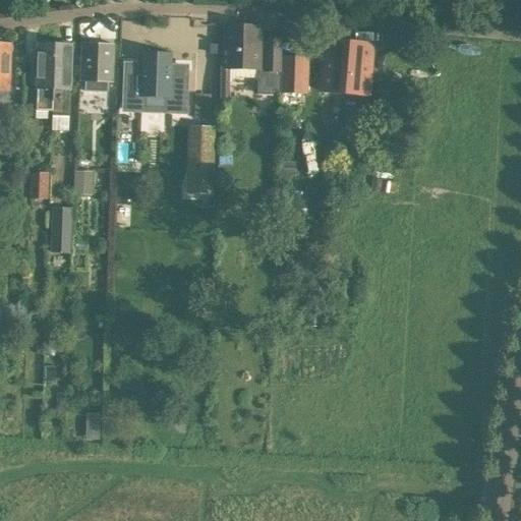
[(279,93),(280,56),(280,40),(261,39),(261,26),(224,25),(223,67),(220,67),(219,98),(228,98),(228,84),(235,78),(254,78),(258,81),(257,94),(272,95),(272,93),(279,93)]
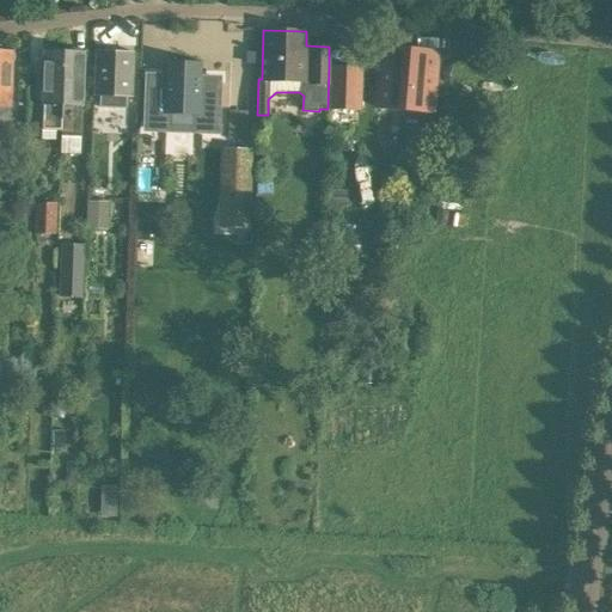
[(410,34),(391,32),(389,49),(383,49),(378,106),(430,111),(435,54),(409,51),(410,34)]
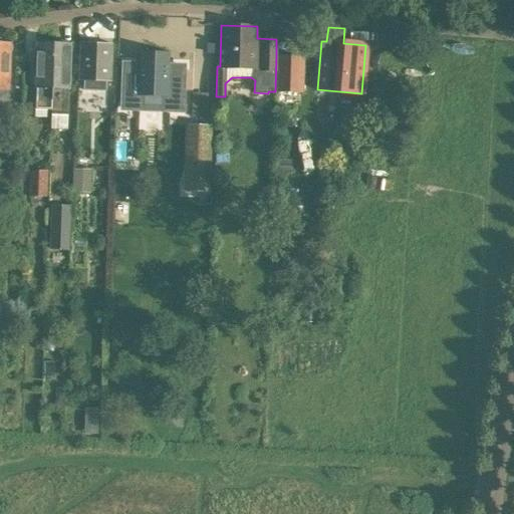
[(10,43),(0,43),(0,90),(8,91),(10,43)]
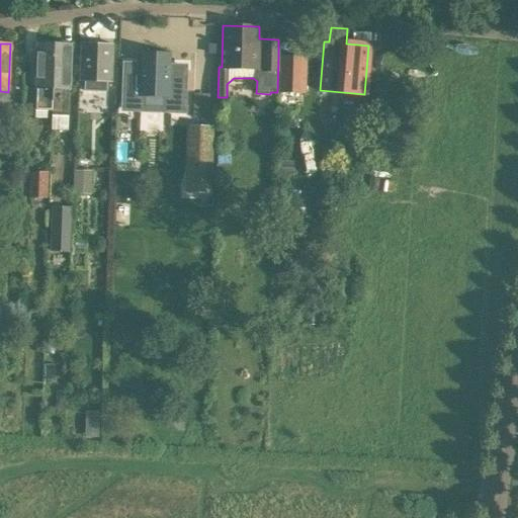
[(35,88),(34,110),(51,111),(54,44),(36,44),(35,88)]
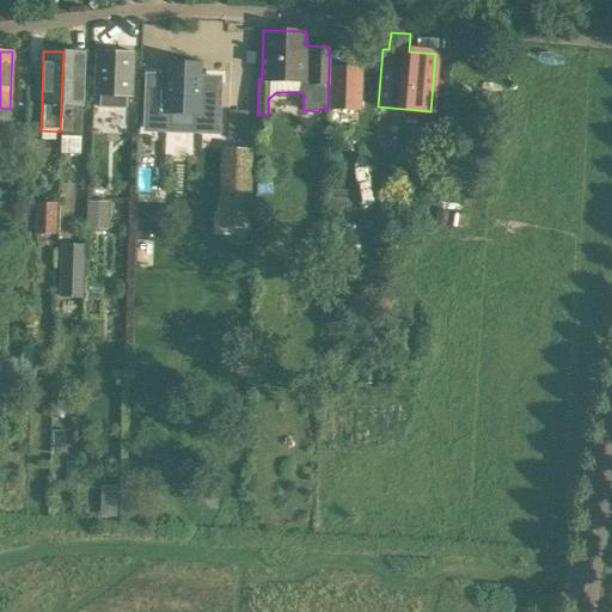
[(60,132),(60,138),(79,138),(80,105),(81,105),(83,53),(63,51),(60,132)]
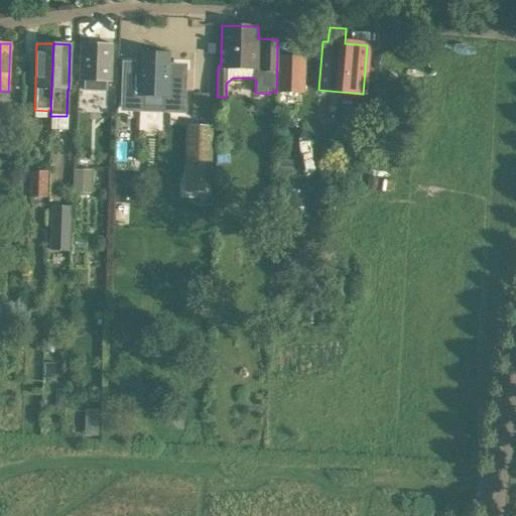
[(85,80),(85,90),(106,91),(106,81),(111,81),(112,44),(80,43),(79,80),(85,80)]
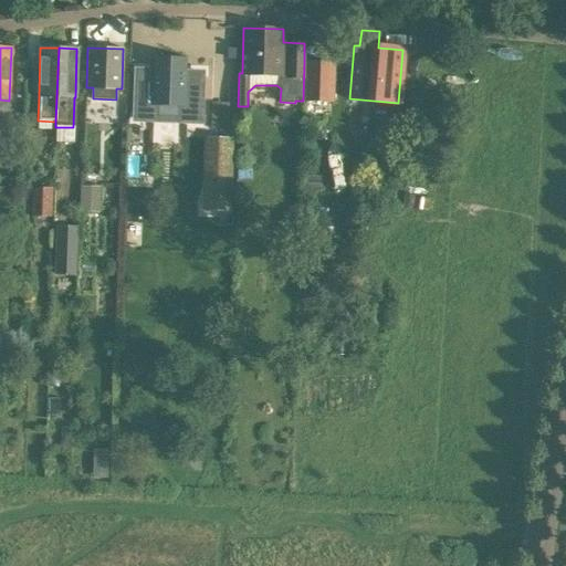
[(200,114),(202,76),(186,76),(186,70),(186,60),(153,59),(152,67),(152,75),(135,74),(134,112),(154,113),(154,104),(181,105),(181,114),(200,114)]
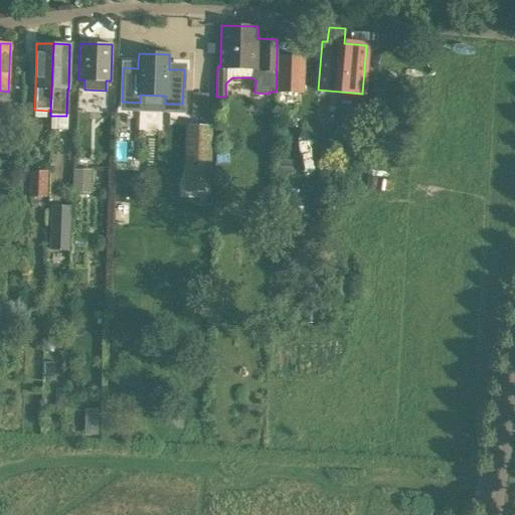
[(277,55),(276,92),(302,93),(303,56),(277,55)]
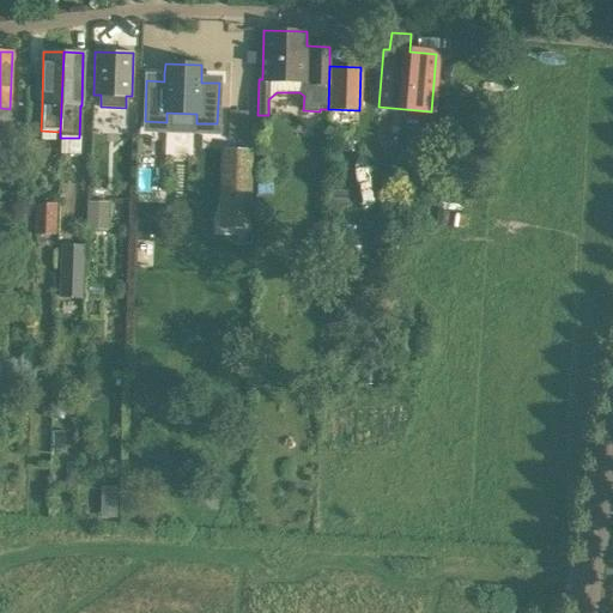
[(12,120),(0,119),(0,139),(11,140),(12,120)]
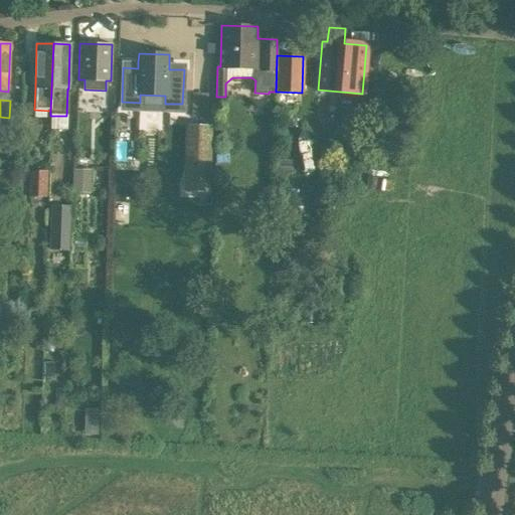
[(211,166),(212,124),(197,124),(196,166),(211,166)]
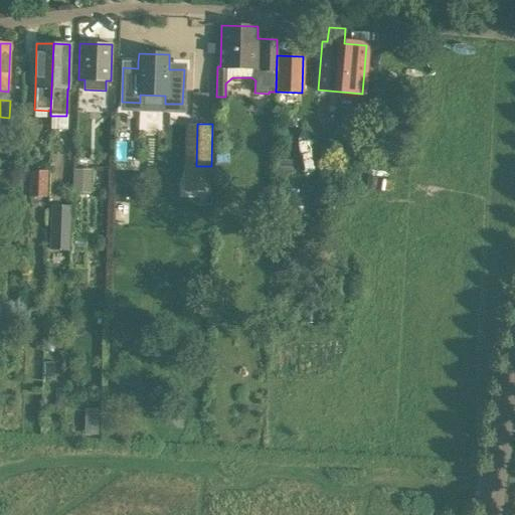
[(214,153),(214,165),(227,165),(228,154),(214,153)]
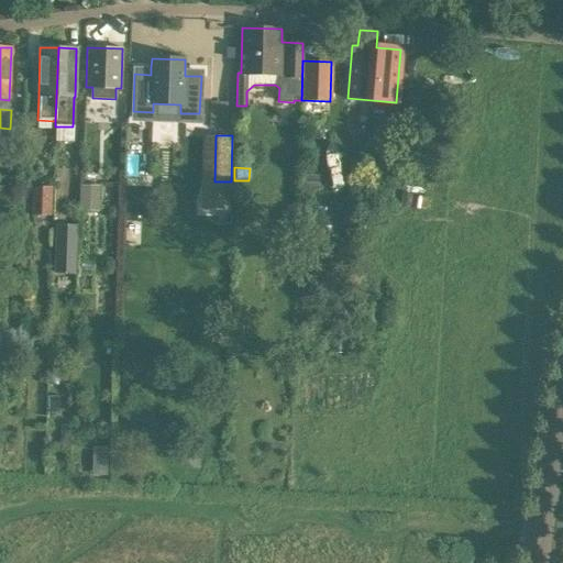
[(302,177),(301,192),(318,194),(318,177),(302,177)]
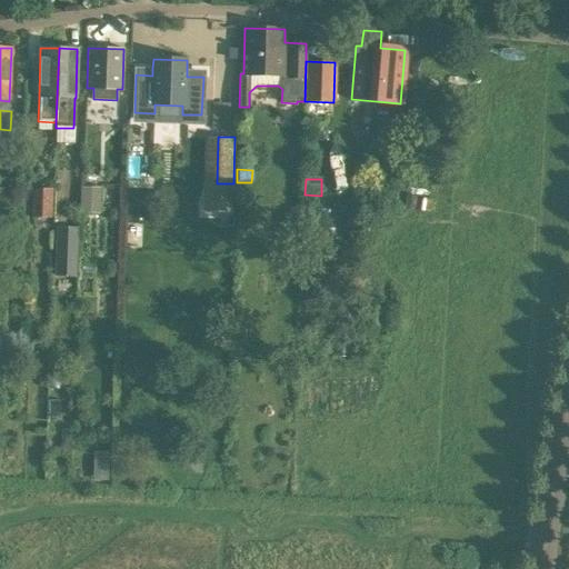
[(81,215),(100,215),(100,188),(81,188),(81,215)]
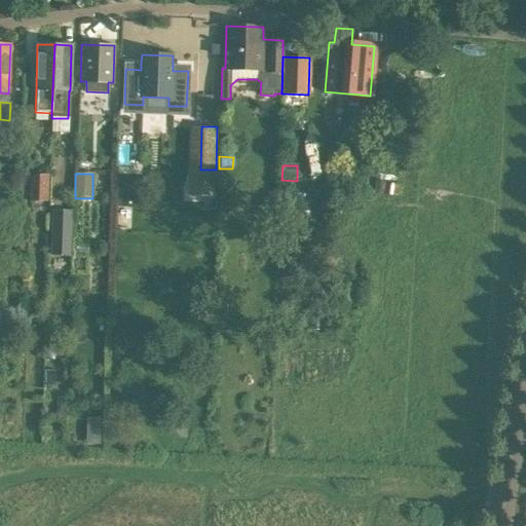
[(29,199),(45,200),(46,175),(30,175),(29,199)]
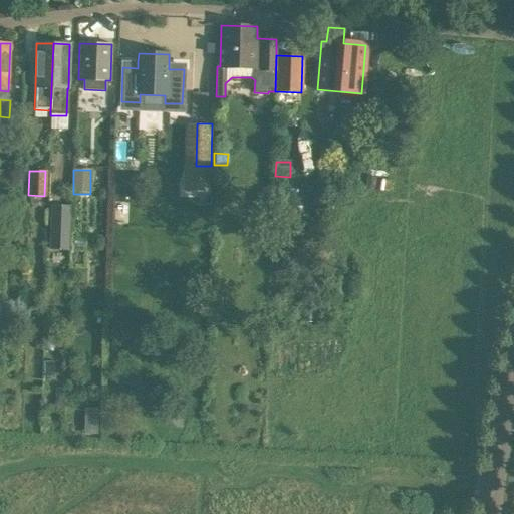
[(367,178),(365,190),(374,191),(376,179),(367,178)]
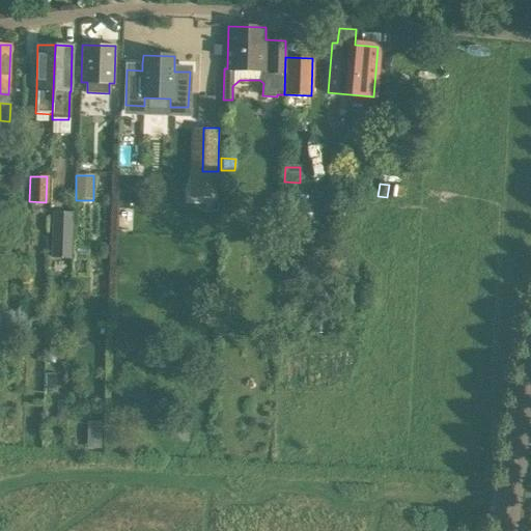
[(53,213),(51,256),(68,257),(70,214),(53,213)]
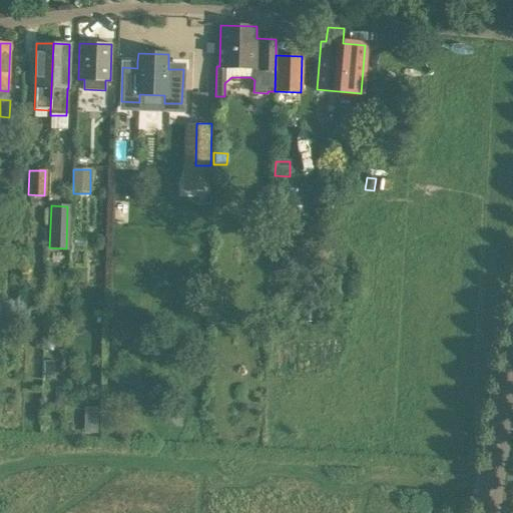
[(85,408),(84,431),(96,431),(97,409),(85,408)]
